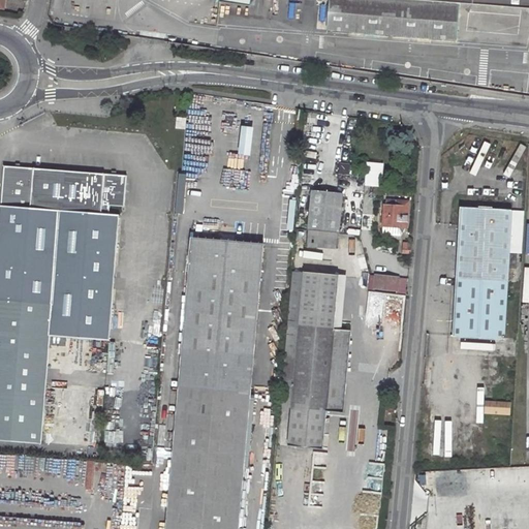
[(461,4),(528,8),(528,0),(332,0),(330,31),(458,40),(461,4)]
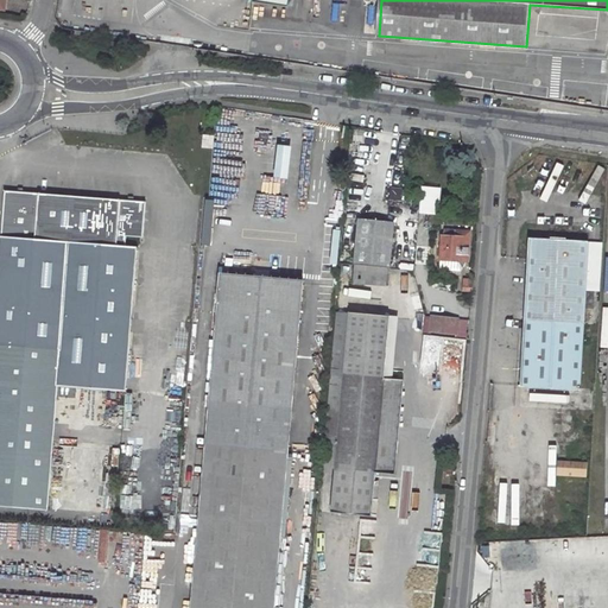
[(439,210),(439,187),(418,187),(418,210),(439,210)]
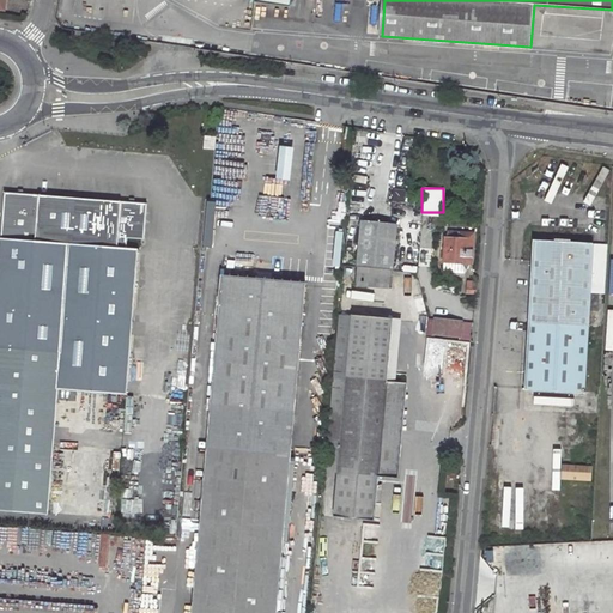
[(127,394),(139,250),(126,249),(127,238),(145,241),(147,205),(6,193),(2,240),(0,240),(0,244),(0,509),(49,514),(60,389),(127,394)]
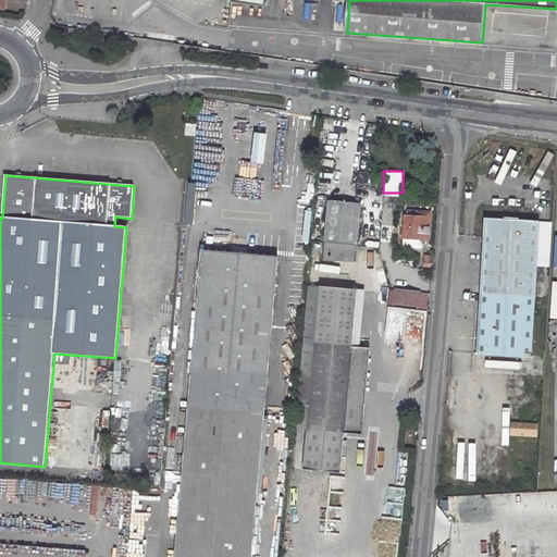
[(329,201),(325,243),(357,246),(361,205),(329,201)]
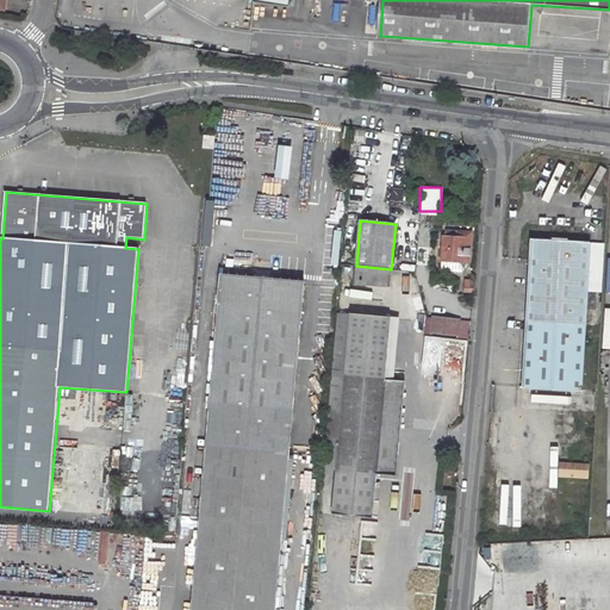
[(338,230),(327,230),(327,265),(337,265),(338,230)]
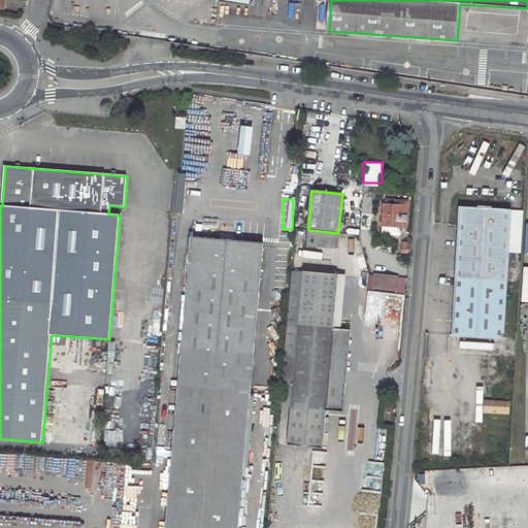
[(384,205),(383,225),(382,234),(401,235),(405,227),(405,221),(407,221),(407,204),(403,204),(403,201),(387,200),(387,205),(384,205)]
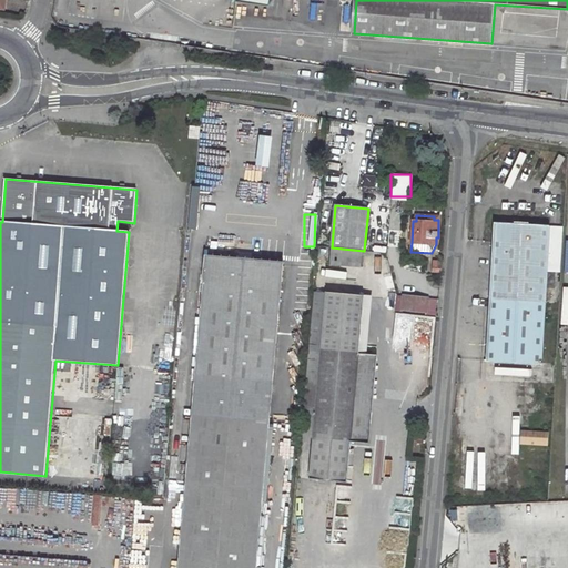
[(494,223),(490,298),(488,344),(544,347),(547,287),(555,288),(556,273),(548,272),(550,226),(494,223)]
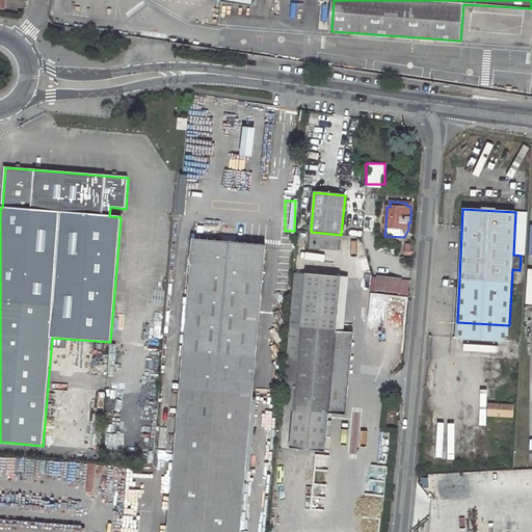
[(515,212),(513,255),(521,256),(526,256),(529,212),(515,212)]
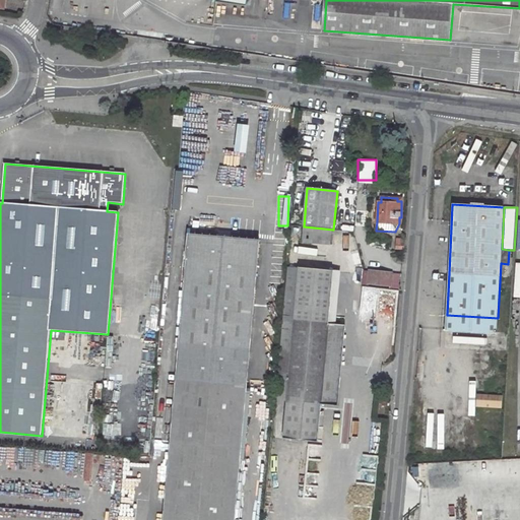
[(333,230),(304,226),(302,242),(332,245),(333,230)]
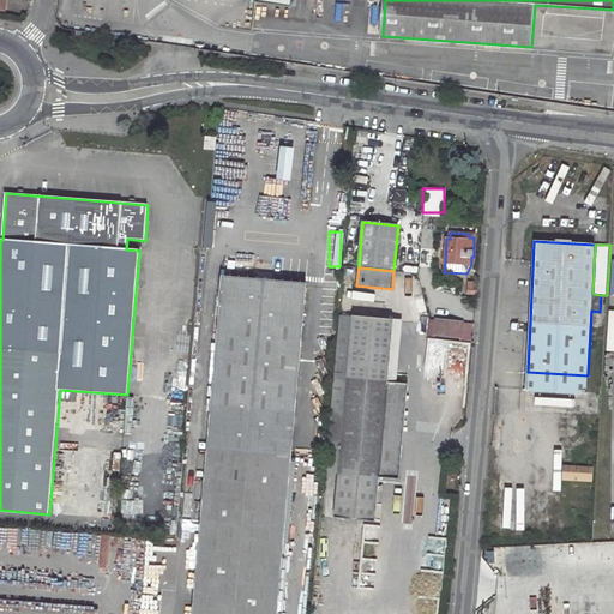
[(277,613),(292,457),(307,284),(272,281),(272,278),(258,277),(258,280),(222,277),(208,450),(192,613),(277,613)]
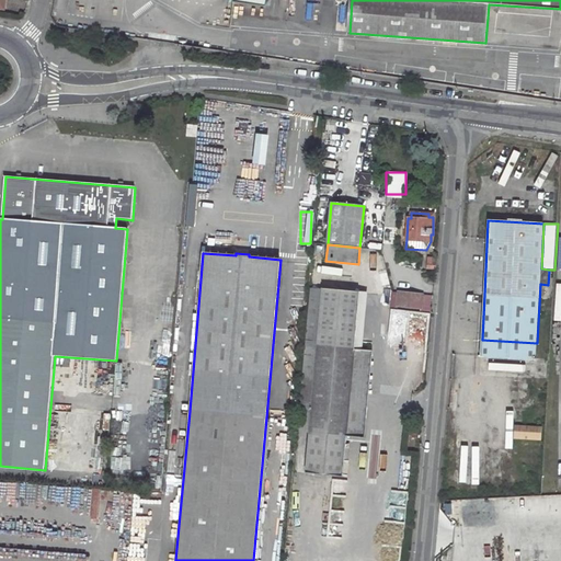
[(310,432),(318,345),(323,288),(312,287),(298,430),(310,432)]
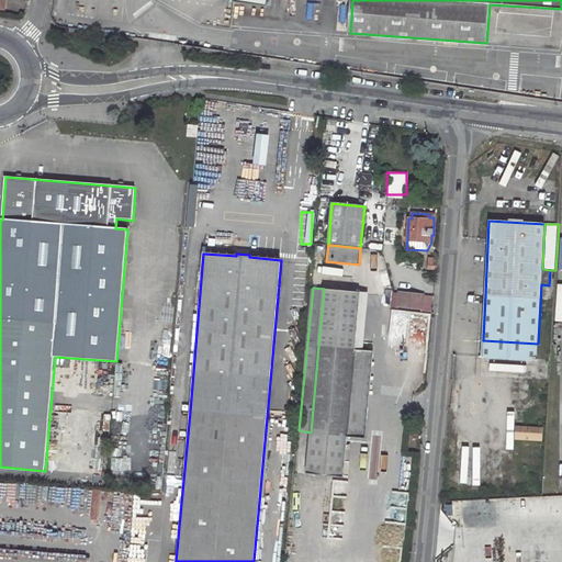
[(318,346),(311,433),(310,448),(307,474),(345,478),(348,436),(356,353),(361,292),(324,289),(318,346)]
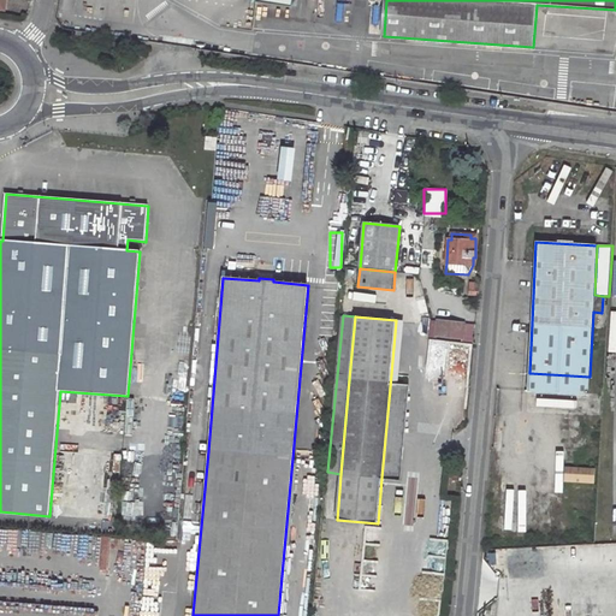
[(401,479),(416,323),(396,320),(390,388),(381,478),(401,479)]
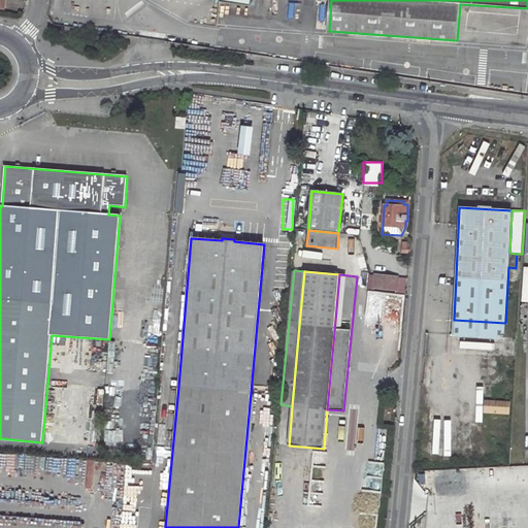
[(397,291),(398,276),(375,274),(374,289),(397,291)]
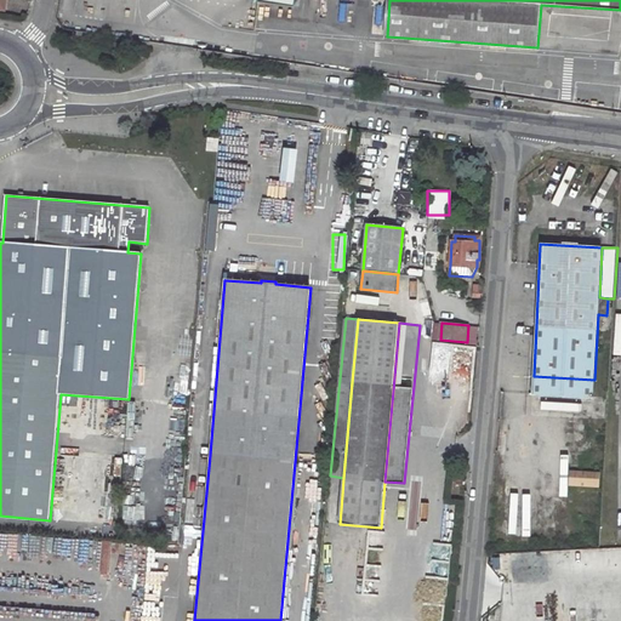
[(570,468),(600,471),(602,454),(570,453),(570,468)]
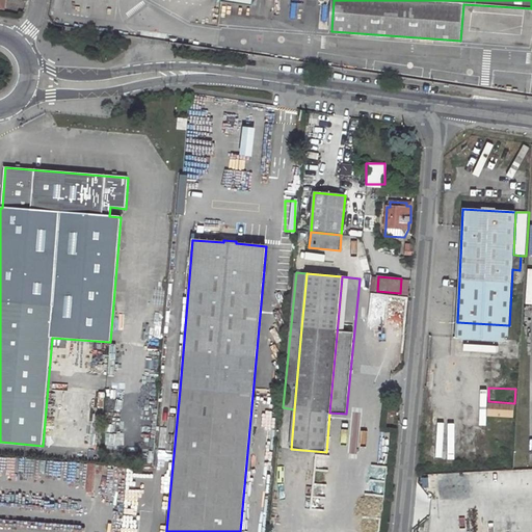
[(486,417),(512,417),(512,403),(486,403),(486,417)]
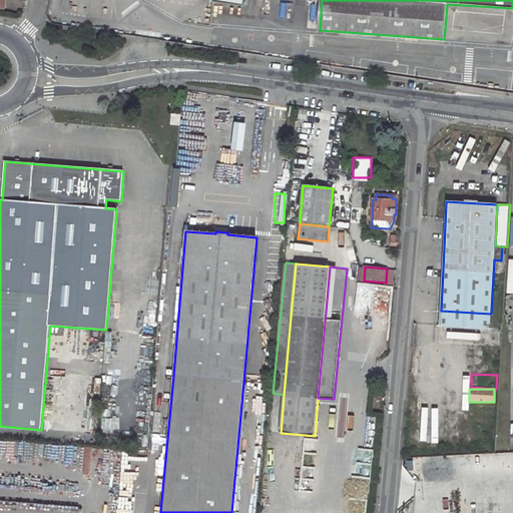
[(368,435),(369,428),(357,426),(356,433),(368,435)]
